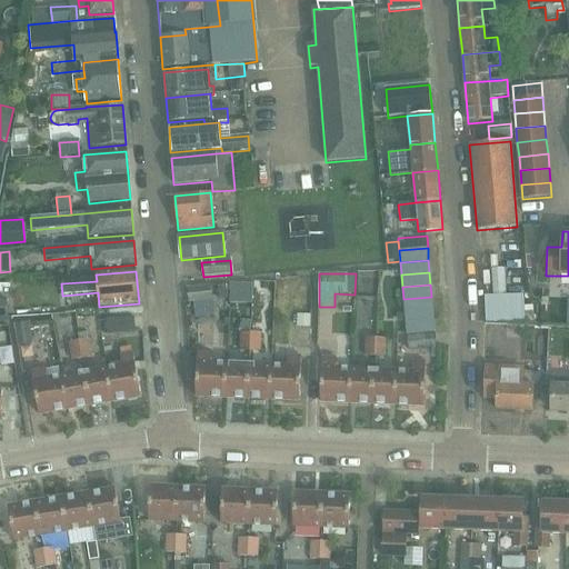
[(226,286),(217,287),(218,300),(227,299),(226,286)]
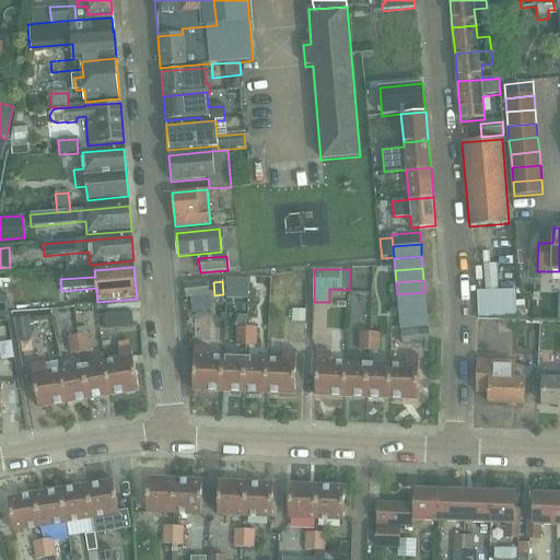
[(184,284),(185,299),(207,296),(206,282),(184,284)]
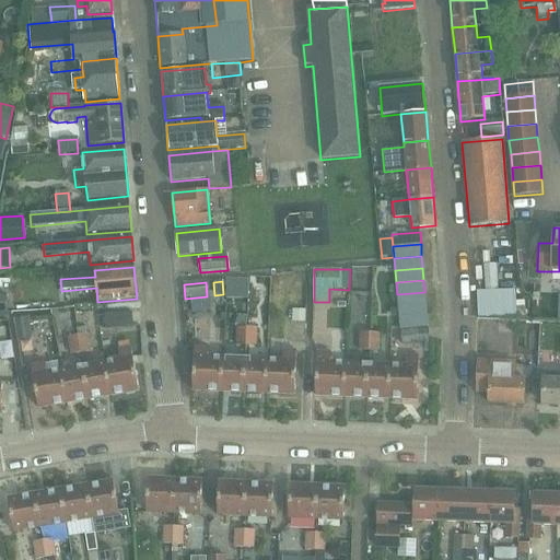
[(424,292),(397,294),(398,307),(426,304),(424,292)]
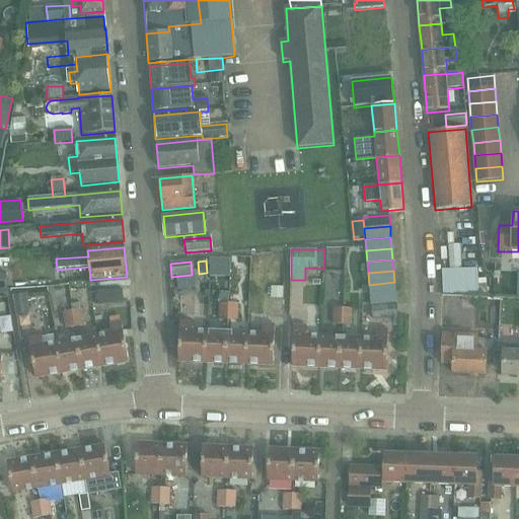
[(487,279),(478,279),(479,294),(479,296),(488,295),(487,279)]
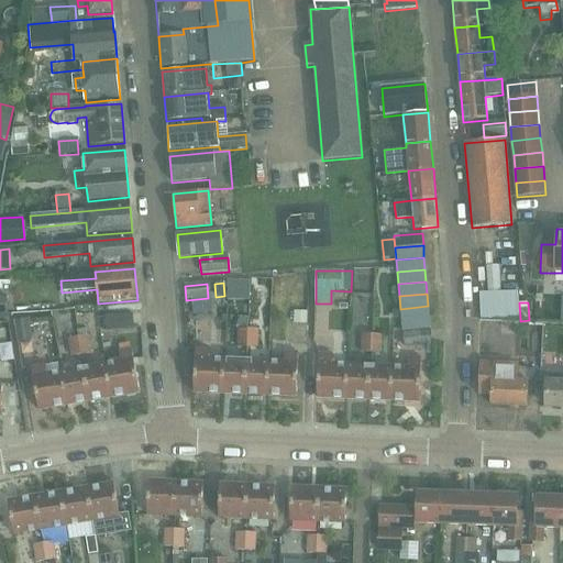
[(428,306),(400,309),(401,321),(429,318),(428,306)]
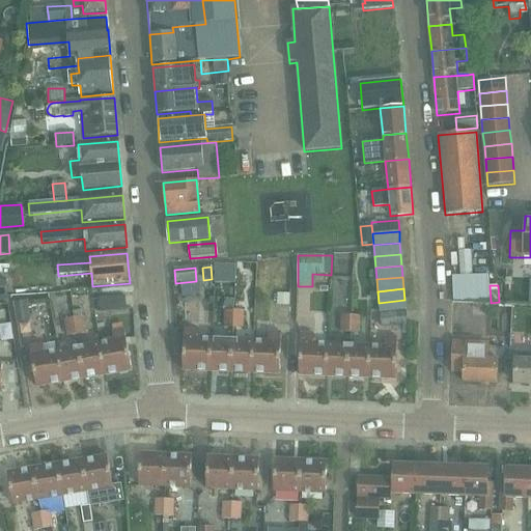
[(277,294),(277,305),(288,305),(288,295),(277,294)]
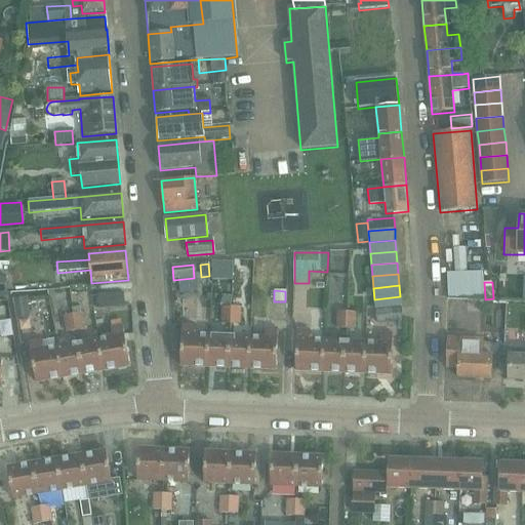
[(97,309),(123,307),(122,294),(96,296),(97,309)]
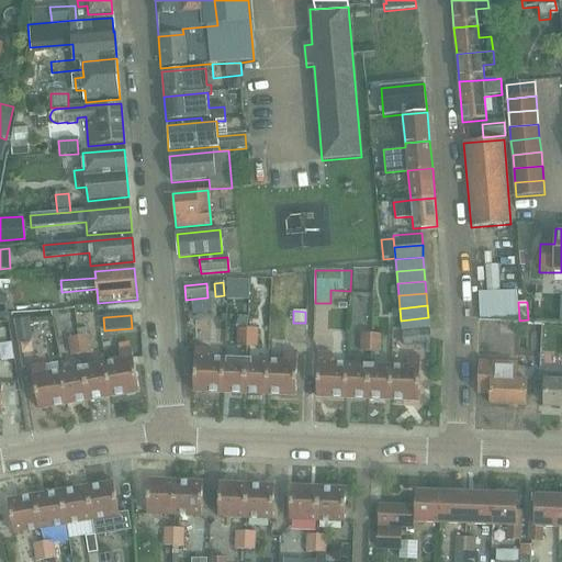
[(14,321),(19,343),(34,340),(30,317),(14,321)]
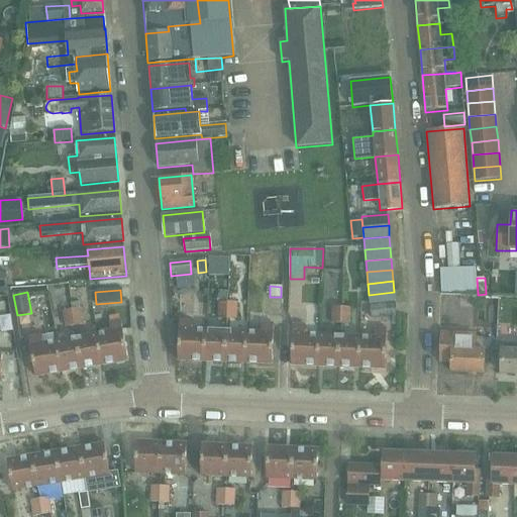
[(394,292),(369,295),(370,306),(395,303),(394,292)]
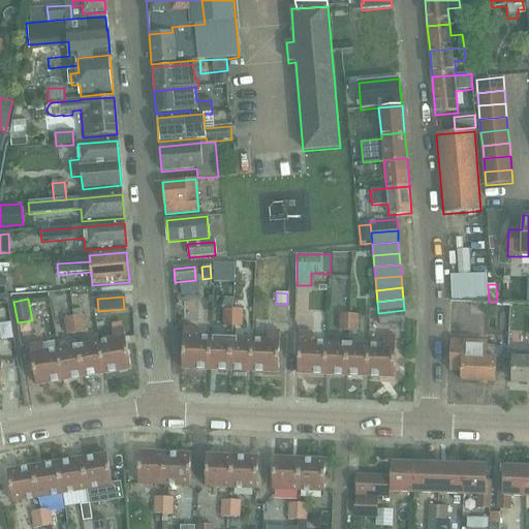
[(232,325),(234,309),(224,309),(223,325),(232,325)]
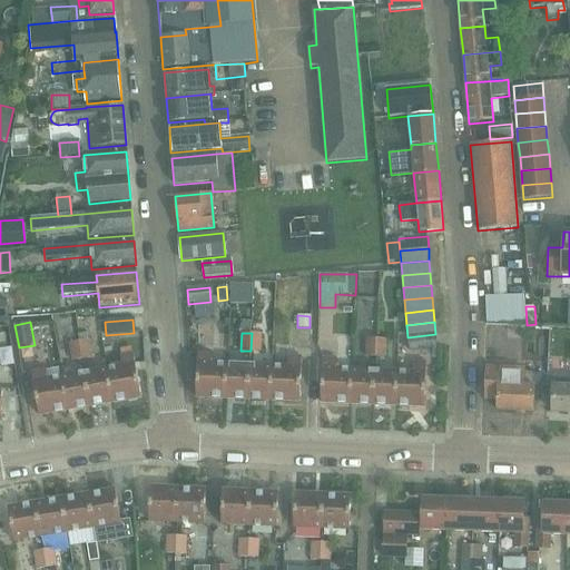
[(262,333),(252,333),(251,351),(261,352),(262,333)]
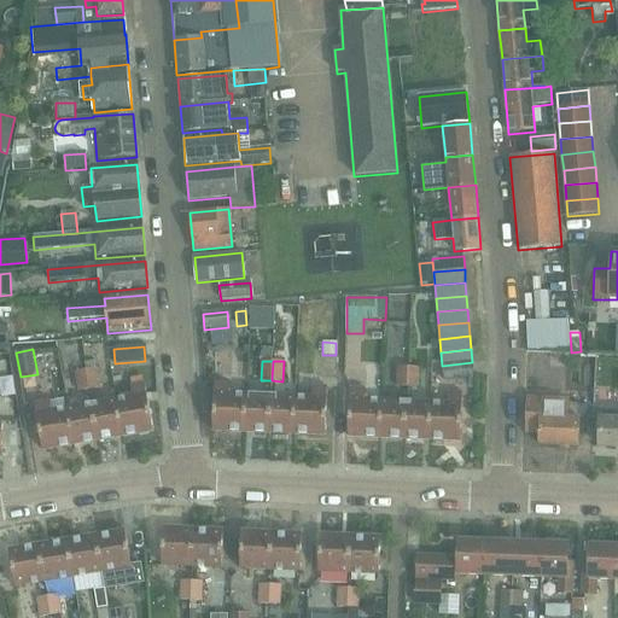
[(473,379),(472,363),(442,367),(444,382),(473,379)]
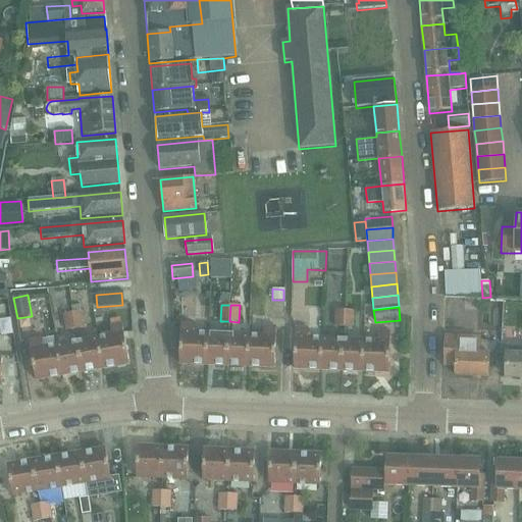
[(344,310),(343,327),(354,327),(354,311),(344,310)]
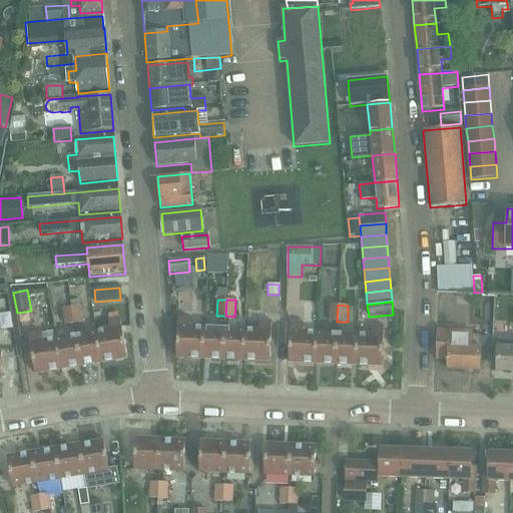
[(69,308),(72,324),(84,322),(81,306),(69,308)]
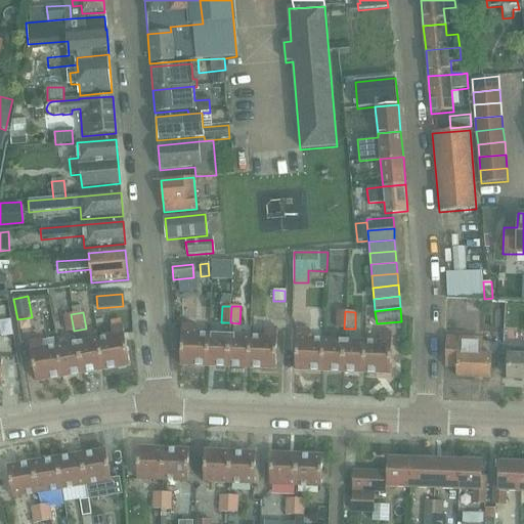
[(67,332),(74,331),(71,314),(63,315),(67,332)]
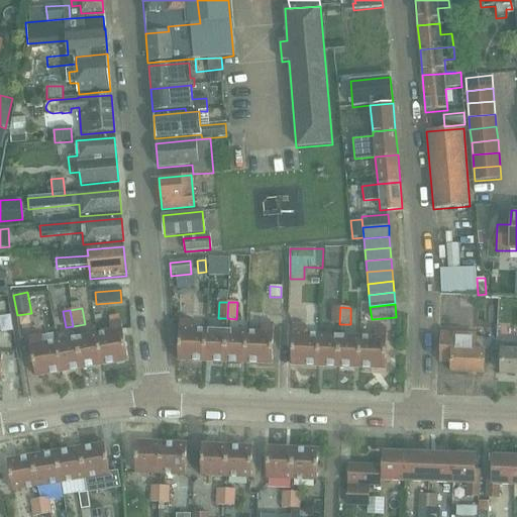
[(177,360),(201,362),(202,329),(190,329),(191,321),(179,320),(177,360)]
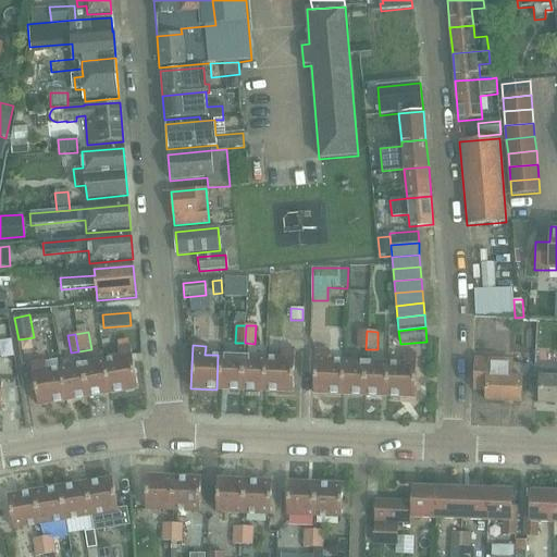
[(106,360),(111,393),(136,388),(128,347),(116,349),(119,358),(106,360)]
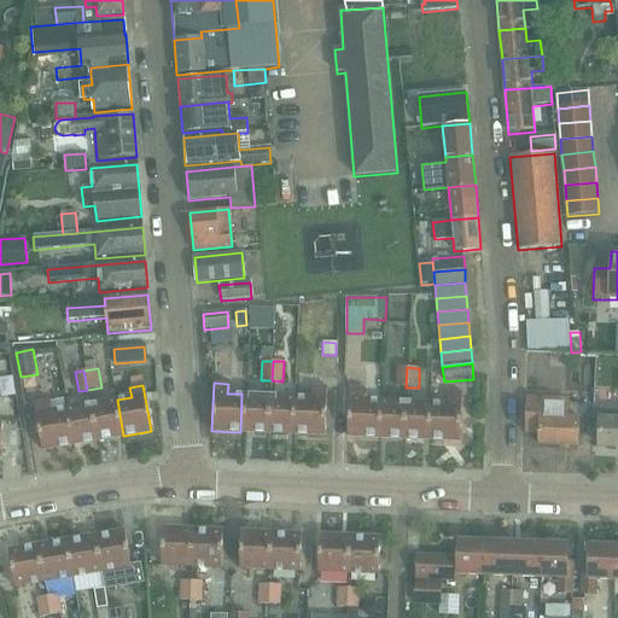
[(297,396),(296,435),(324,436),(326,388),(312,388),(312,397),(297,396)]
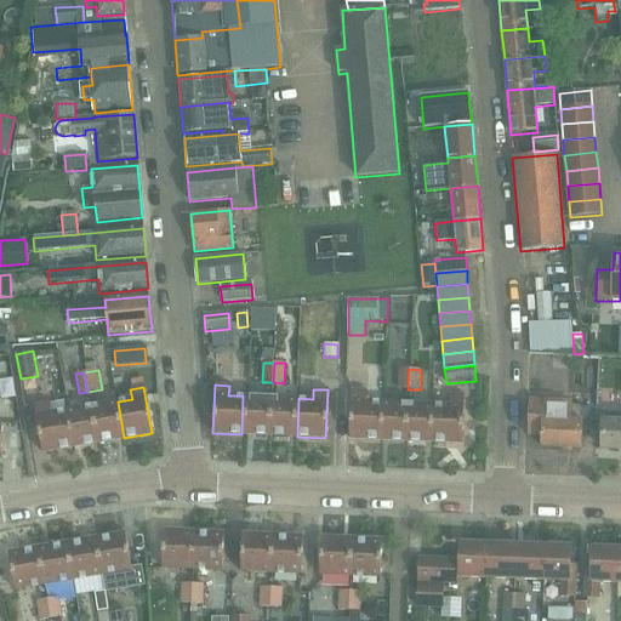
[(349,439),(377,440),(380,402),(365,400),(365,391),(351,391),(349,439)]
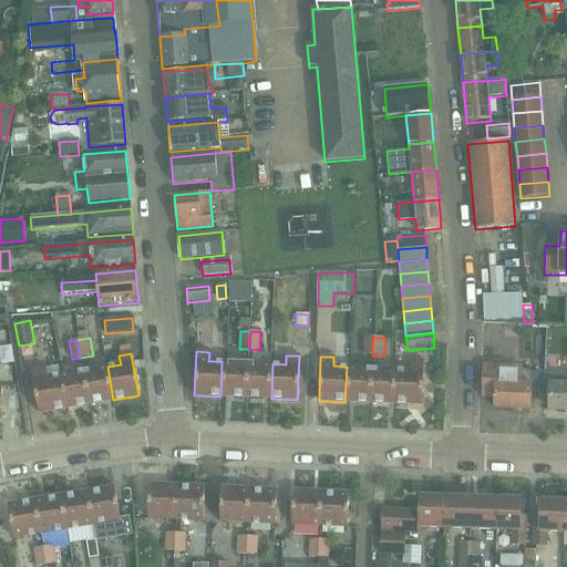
[(397,369),(395,404),(422,405),(423,361),(410,360),(410,369),(397,369)]
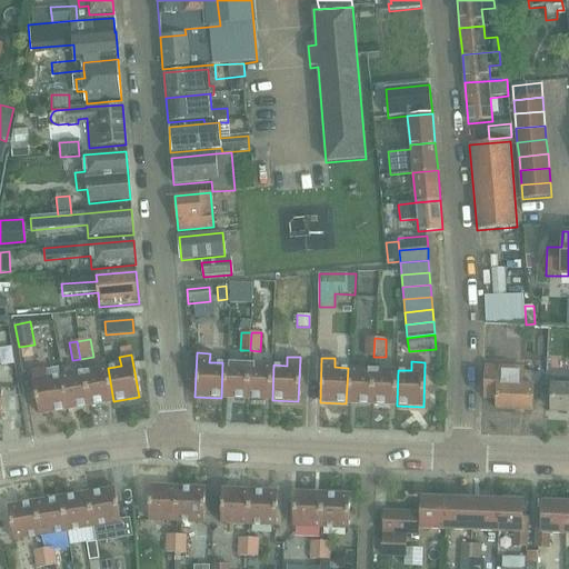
[(247,399),(248,363),(228,363),(222,362),(221,398),(247,399)]
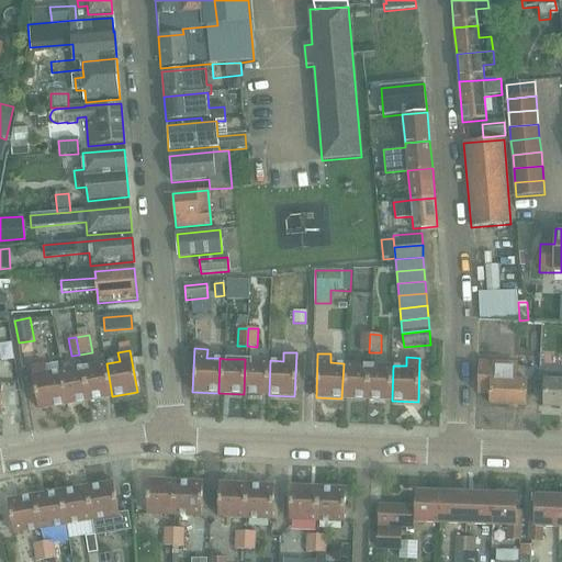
[(270,360),(245,359),(244,394),(269,395),(270,360)]
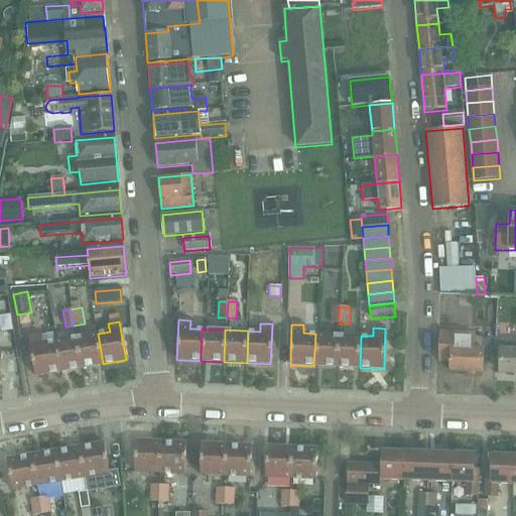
[(439,362),(450,363),(449,373),(481,374),(482,351),(482,340),(483,339),(472,339),(453,337),(453,332),(440,332),(439,362)]
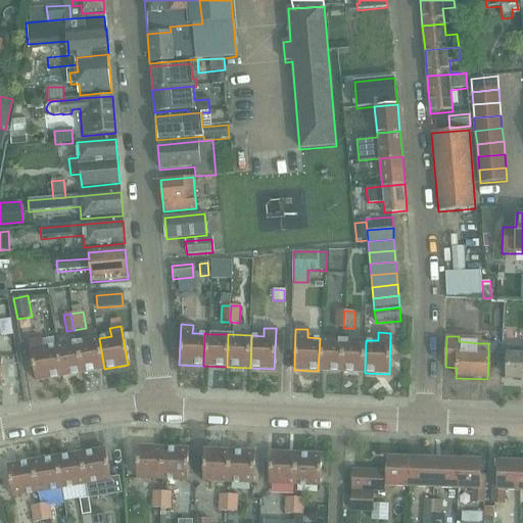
[(76,342),(82,373),(104,369),(99,338),(76,342)]
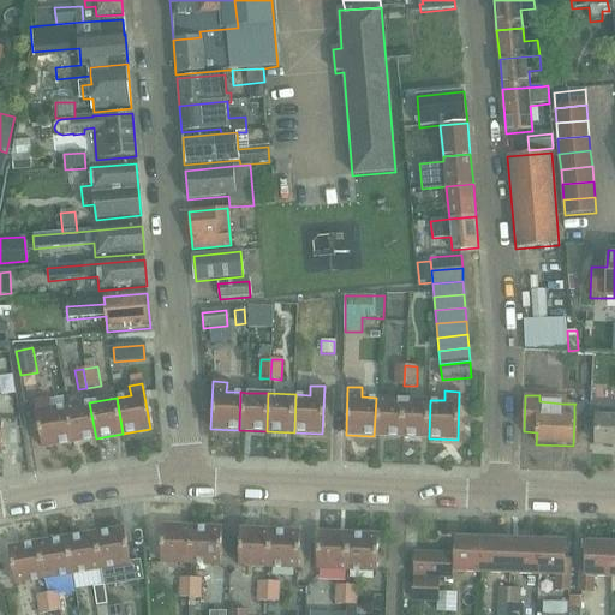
[(376,398),(374,436),(401,437),(402,399),(376,398)]
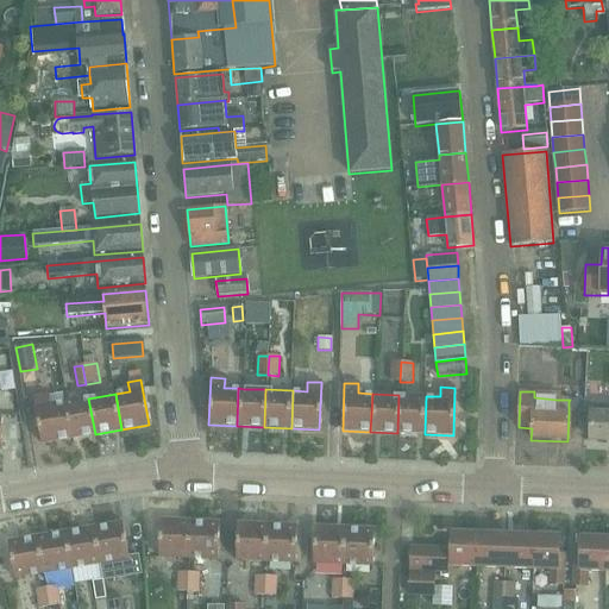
[(399,395),(397,433),(425,434),(426,396),(399,395)]
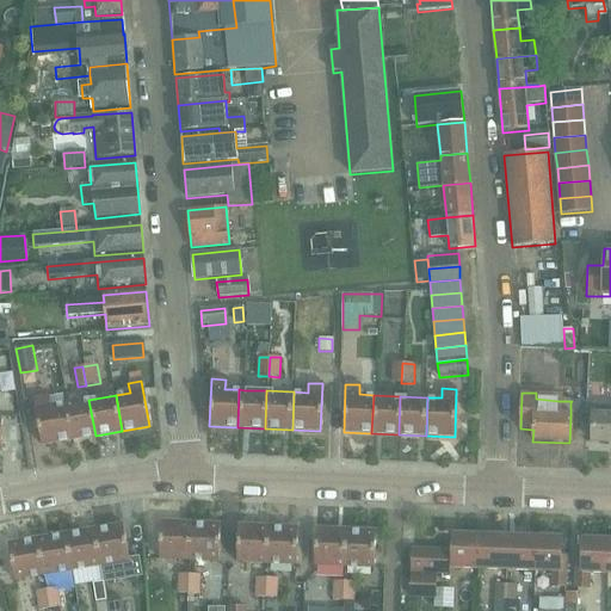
[(41,445),(68,440),(62,405),(48,407),(47,397),(32,400),(41,445)]
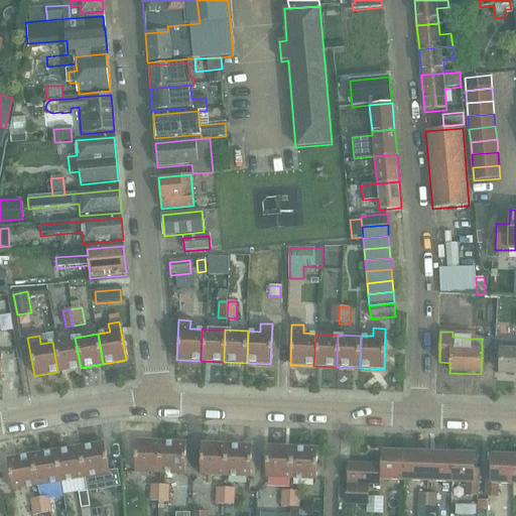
[(52,342),(57,372),(81,368),(75,338),(52,342)]
